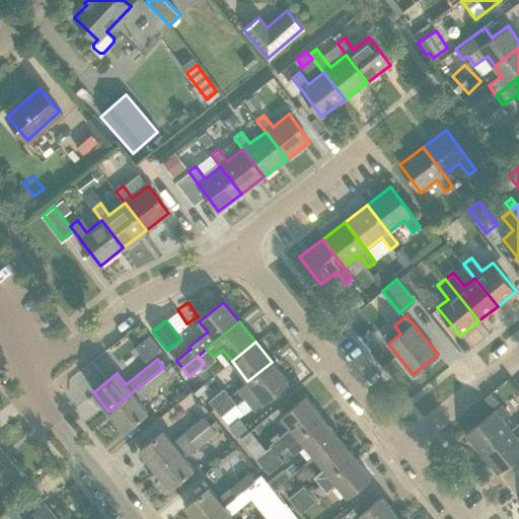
[(240,387),(256,408),(288,382),(272,362),(247,381),(240,387)]
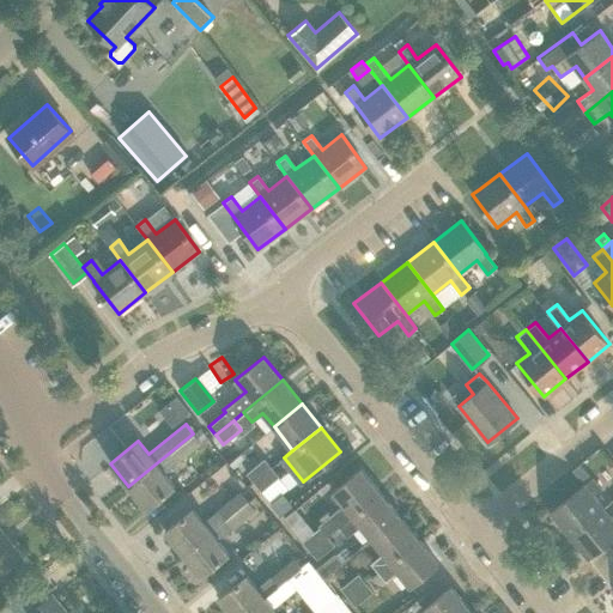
[(200,443),(193,434),(128,486),(146,509),(175,486),(164,473),(200,443)]
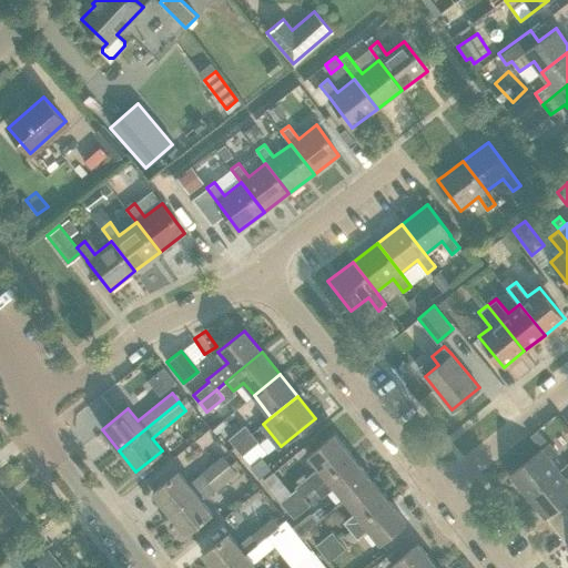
[(235,446),(252,433),(245,425),(229,438),(235,446)]
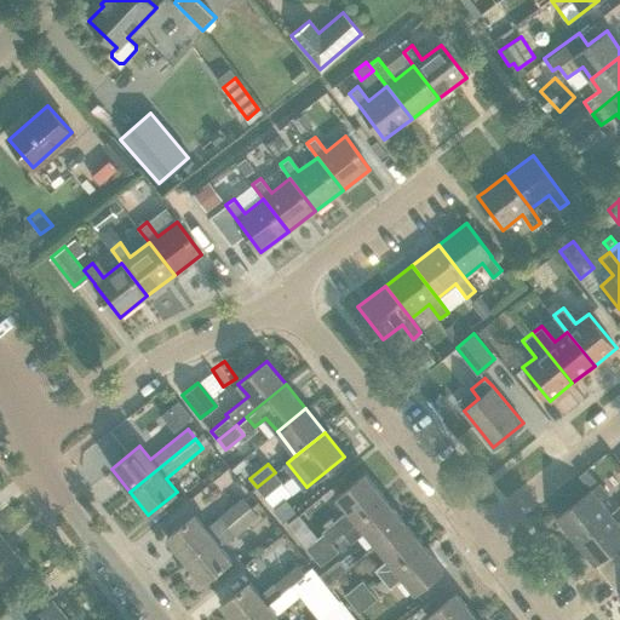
[(275,472),(257,487),(264,497),(282,482),(275,472)]
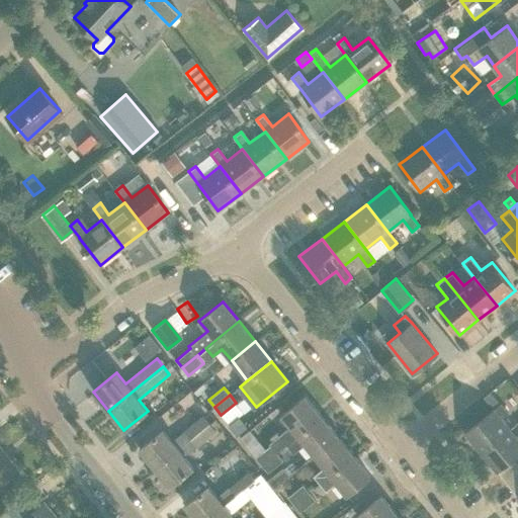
[(283,434),(289,442),(322,416),(305,396),(281,415),(291,427),(283,434)]
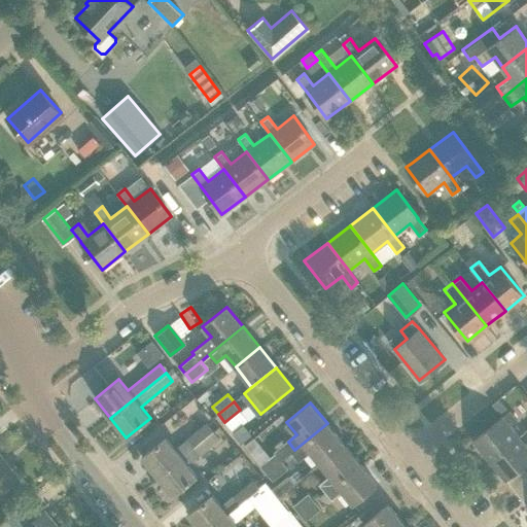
[(489,460),(518,436),(508,425),(517,419),(510,411),(472,440),(489,460)]
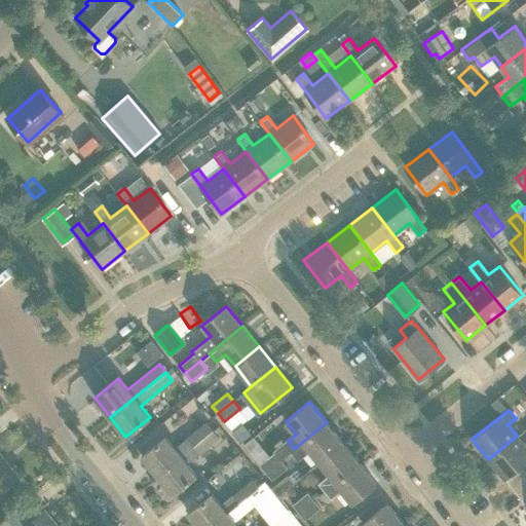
[(141,455),(156,475),(212,429),(205,421),(174,447),(164,436),(141,455)]
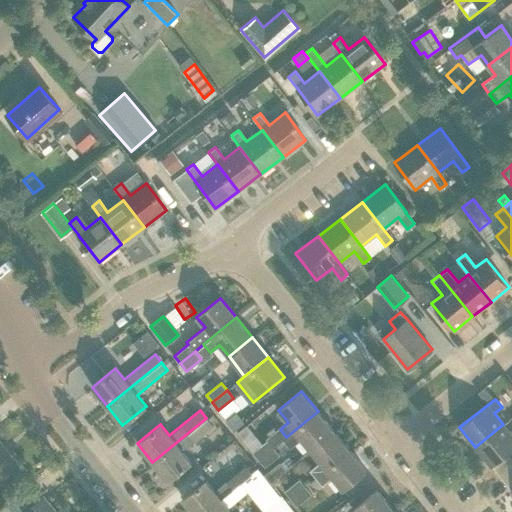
[(300,438),(310,450),(334,431),(318,411),(286,437),(292,444),(300,438)]
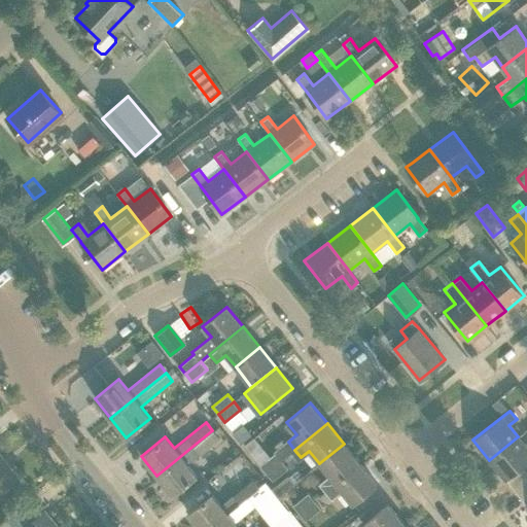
[(218,438),(212,430),(156,476),(173,495),(197,476),(187,464),(218,438)]
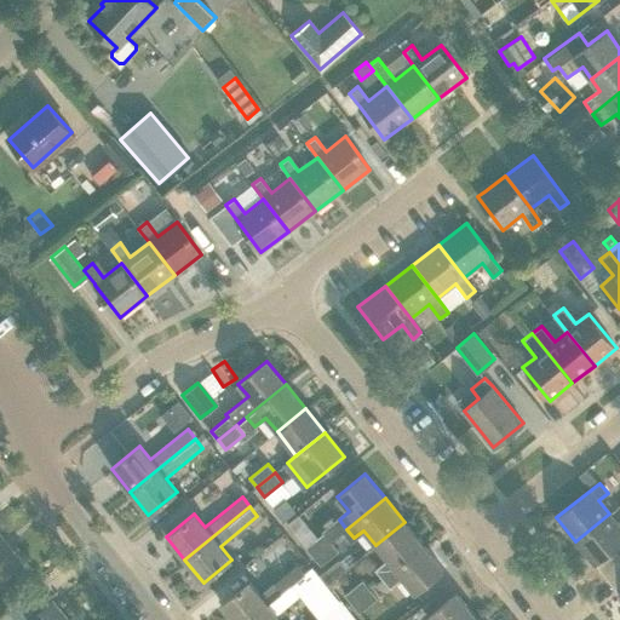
[(609,514),(575,541),(595,564),(614,547),(619,555),(619,526),(619,527),(609,514)]
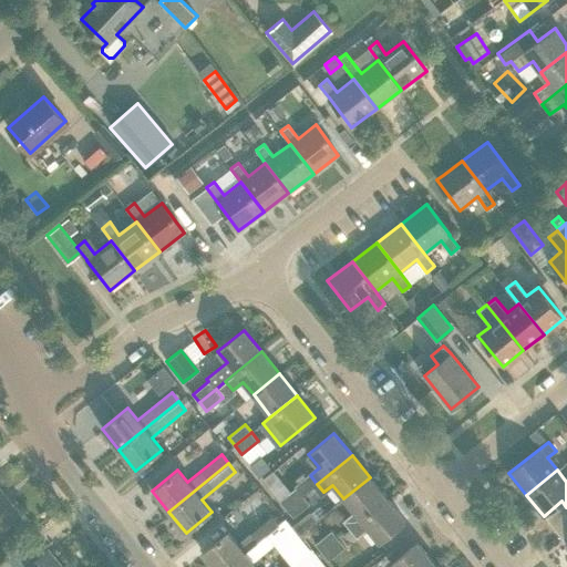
[(343,521),(350,529),(387,498),(370,477),(343,498),(354,512),(343,521)]
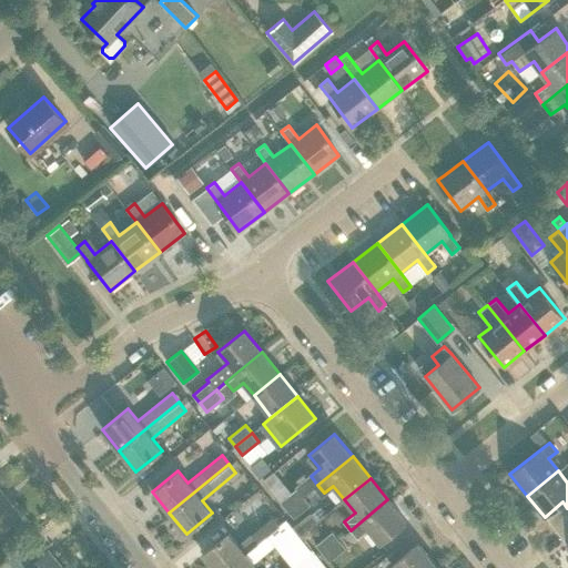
[(286,509),(303,496),(296,488),(280,501),(286,509)]
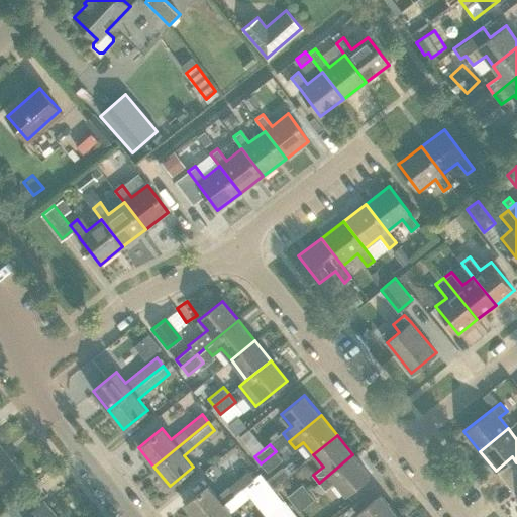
[(0,481),(16,469),(0,447),(0,481)]
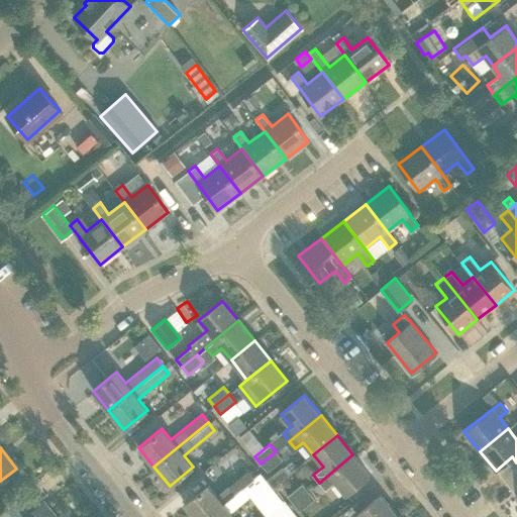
[(242,461),(234,450),(216,464),(224,476),(242,461)]
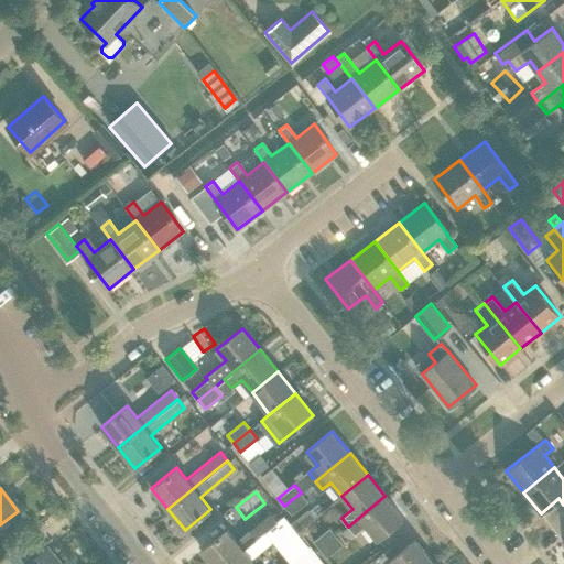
[(301,492),(284,506),(292,514),(307,501),(301,492)]
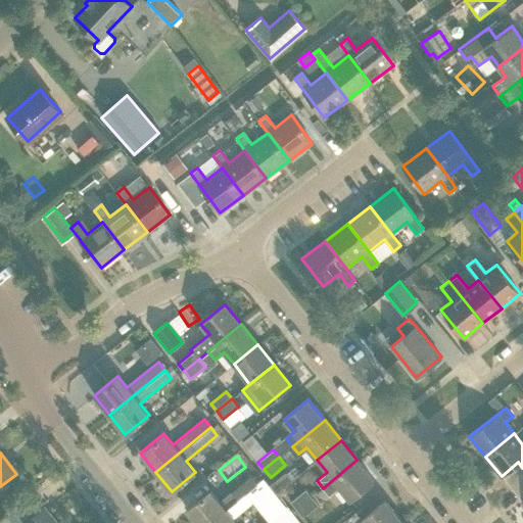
[(374,480),(357,460),(323,488),(328,495),(339,486),(349,500),(374,480)]
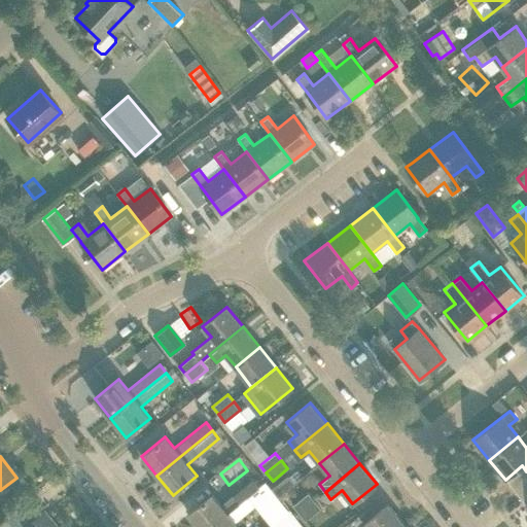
[(278,496),(294,484),(287,476),(272,488),(278,496)]
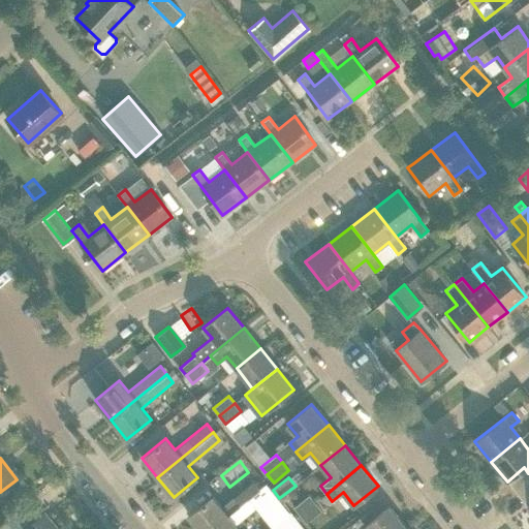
[(188,516),(199,528),(211,528),(260,490),(253,483),(222,507),(213,496),(188,516)]
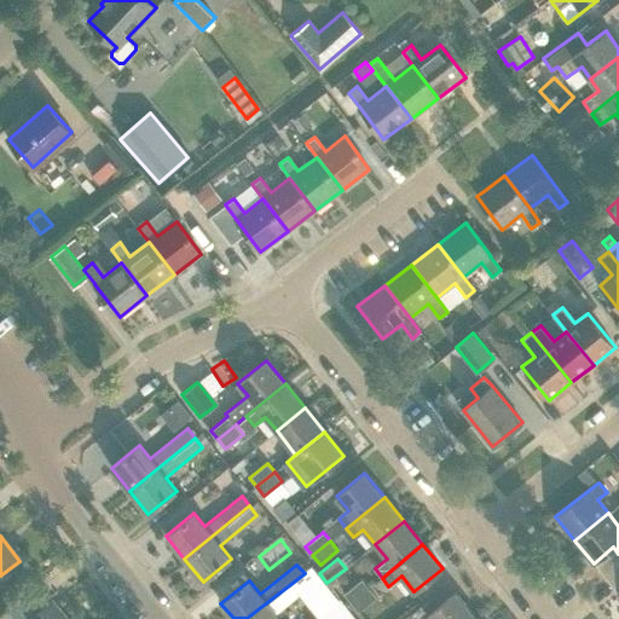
[(312,583),(305,573),(247,618),(279,618),(275,613),(312,583)]
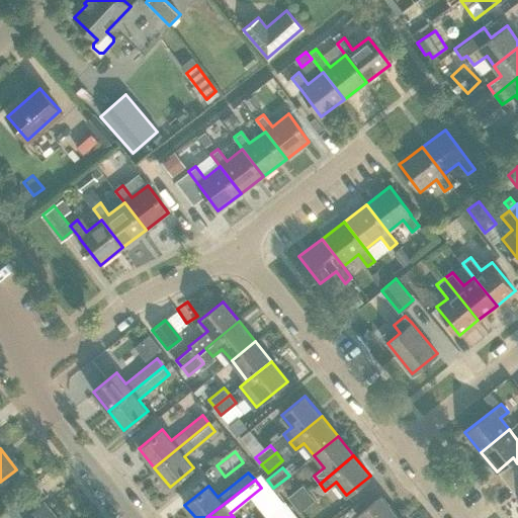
[(293,504),(309,492),(303,485),(287,497),(293,504)]
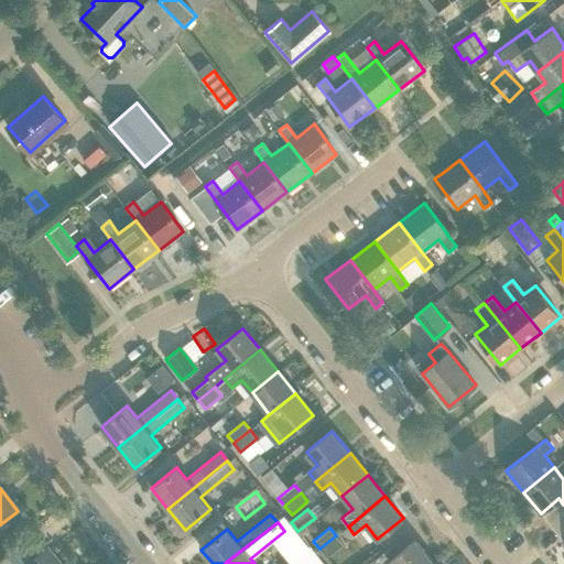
[(336,535),(320,549),(326,557),(343,544),(336,535)]
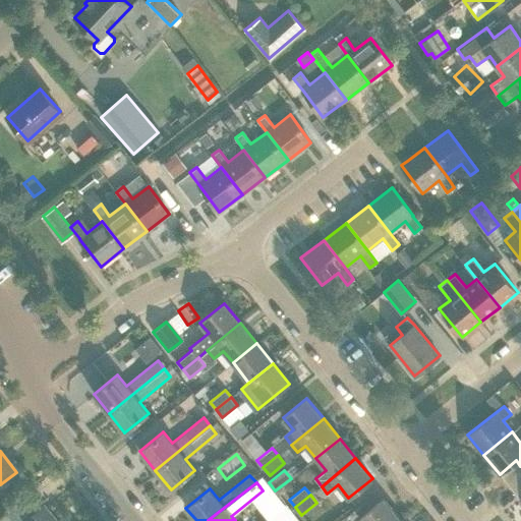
[(396,520),(400,518),(384,498),(359,518),(361,520),(396,520)]
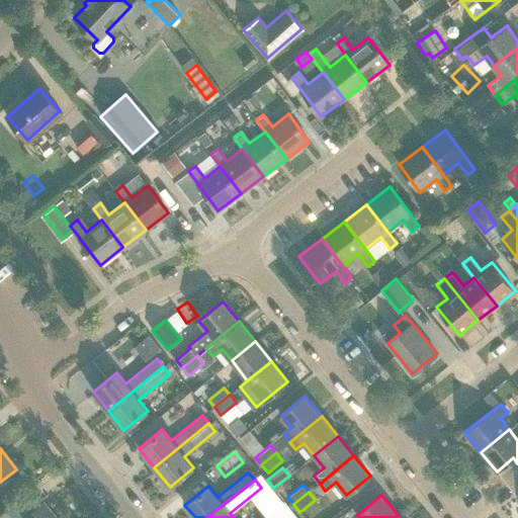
[(19,517),(56,517),(41,501),(19,517)]
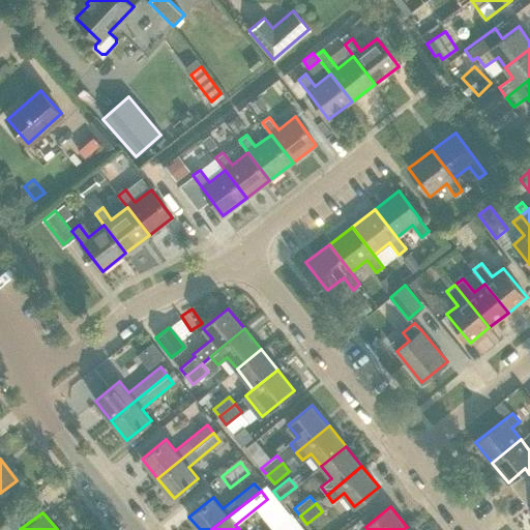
[(0,529),(15,529),(7,520),(0,525),(0,529)]
